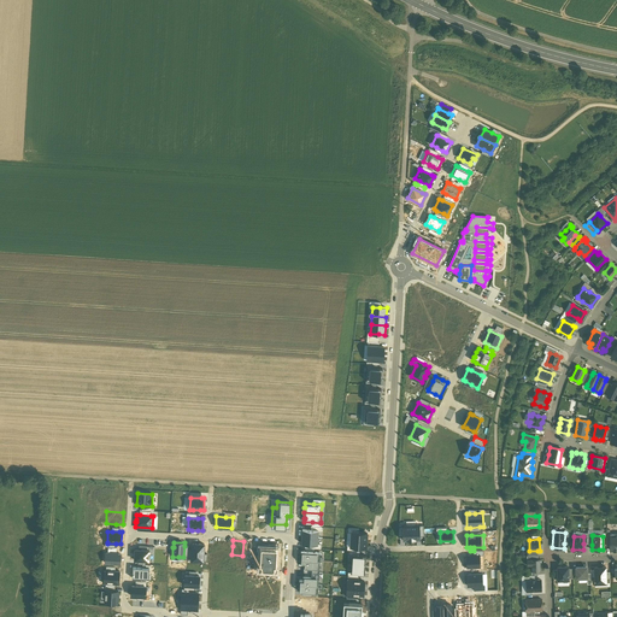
[(204,544),(193,544),(192,550),(192,560),(204,560),(204,554),(204,544)]
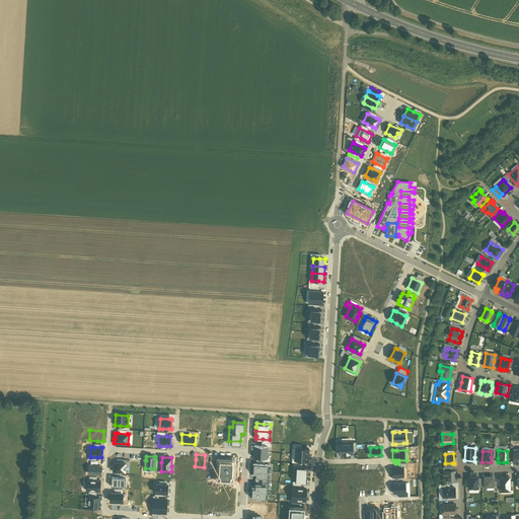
[(182,471),(188,471),(188,469),(188,460),(188,458),(178,458),(177,468),(182,469),(182,471)]
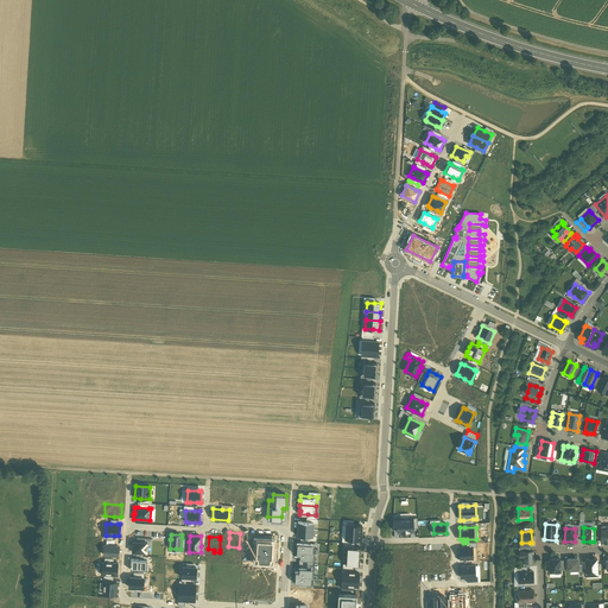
[(273,564),(276,539),(257,537),(254,563),(273,564)]
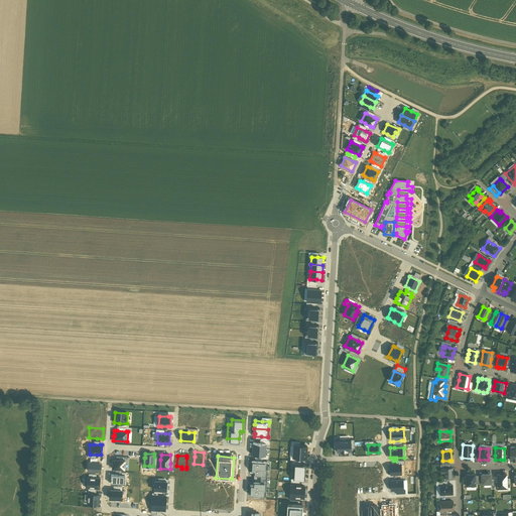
[(125,469),(125,460),(116,460),(113,459),(113,468),(116,468),(122,469),(125,469)]
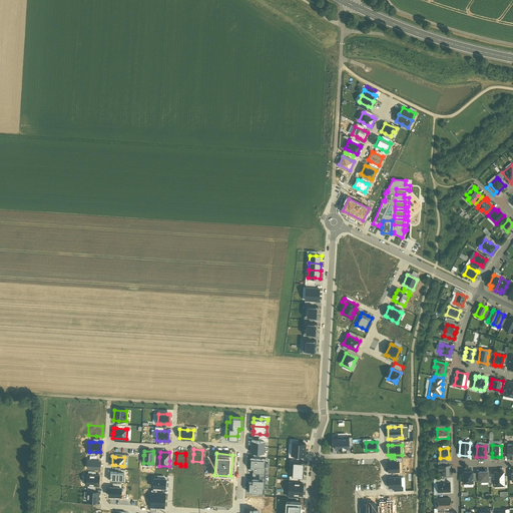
[(90,460),(88,460),(87,468),(100,469),(100,461),(97,460),(97,459),(93,458),(92,460),(90,460)]
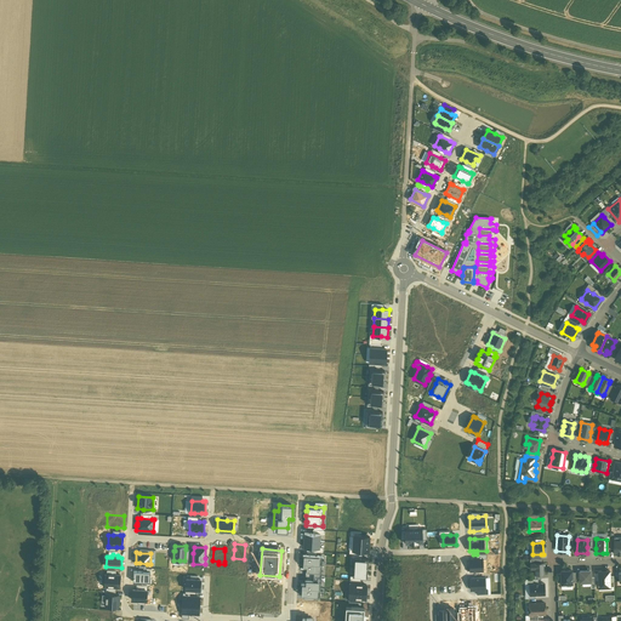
[(354,558),(353,568),(368,568),(369,559),(363,559),(354,558)]
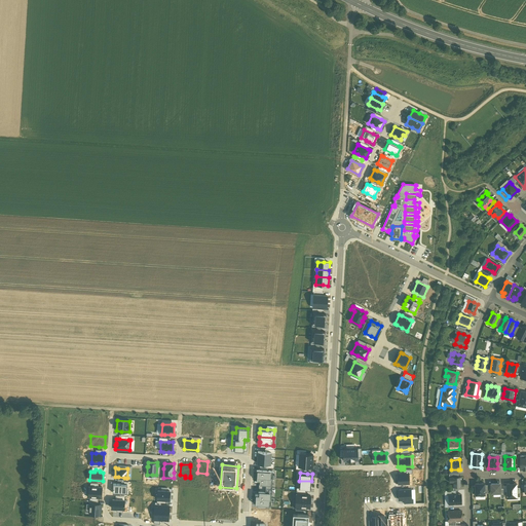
[(409,474),(404,474),(399,474),(399,478),(398,478),(398,484),(409,484),(409,474)]
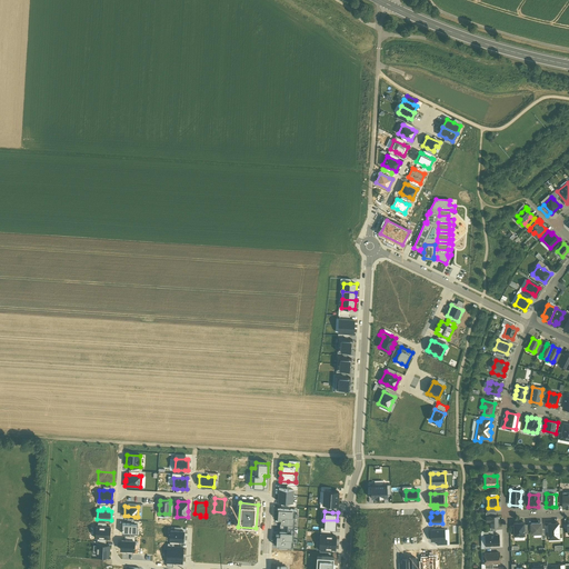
[(295,517),(277,516),(277,519),(280,519),(280,523),(288,523),(288,528),(295,528),(295,525),(295,517)]
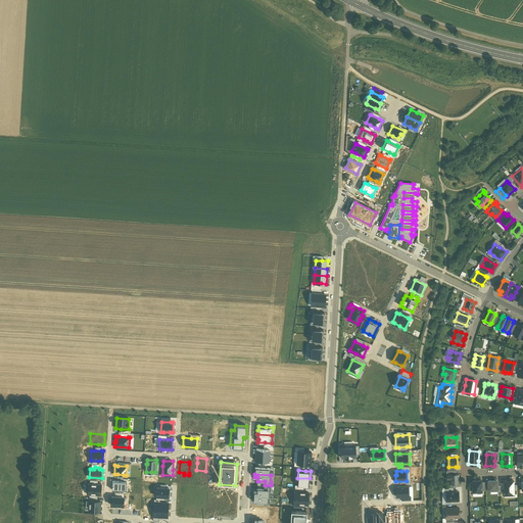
[(456,474),(446,474),(446,479),(450,479),(450,484),(456,484),(458,484),(458,474),(456,474)]
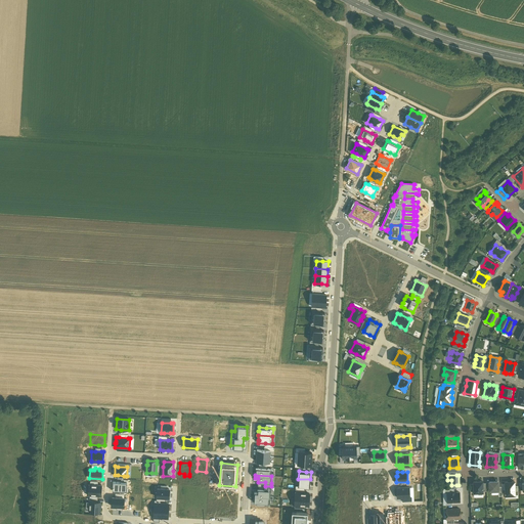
[(310,487),(310,479),(298,479),(298,486),(305,486),(310,487)]
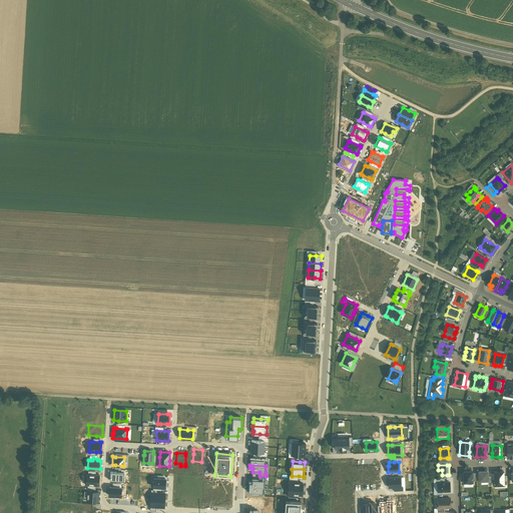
[(472,471),(463,471),(463,474),(464,481),(464,482),(467,482),(467,483),(468,484),(472,484),(473,483),(473,481),(472,473),(472,471)]
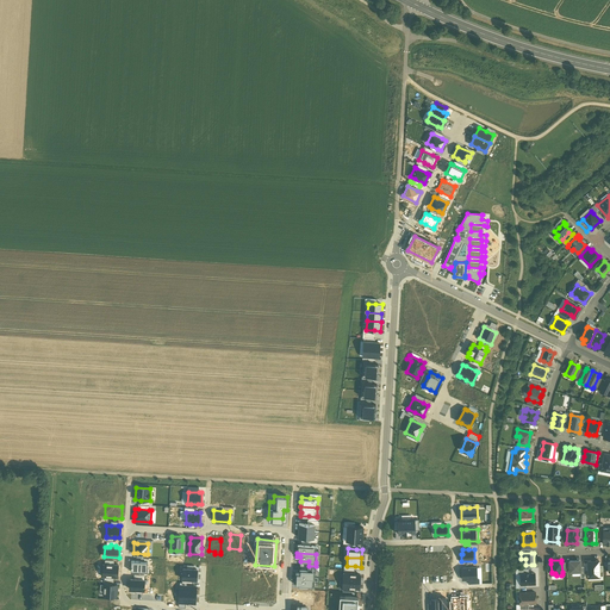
[(580,560),(570,561),(570,571),(580,571),(580,560)]
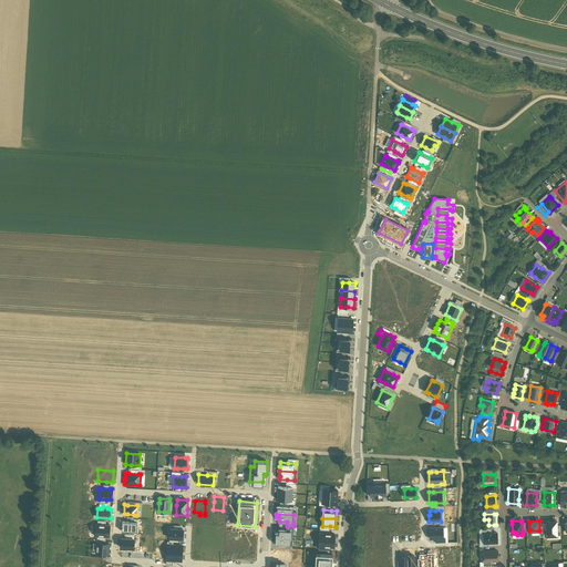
[(557,521),(546,522),(546,523),(547,532),(547,534),(549,534),(549,536),(557,536),(557,526),(557,521)]
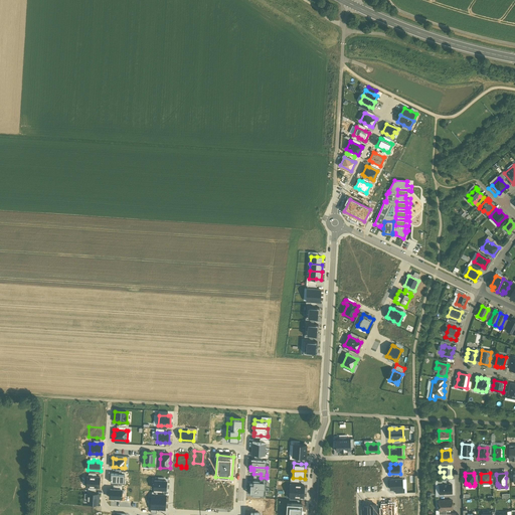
[(118,482),(124,483),(125,474),(111,474),(111,482),(118,482)]
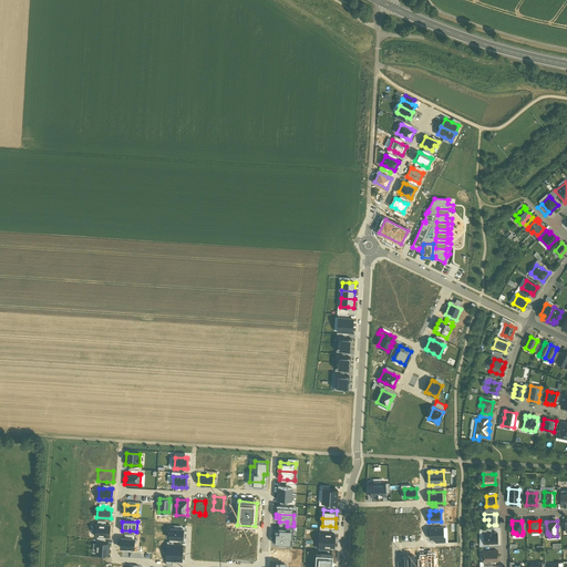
[(95,535),(98,535),(105,536),(110,536),(110,524),(106,524),(100,524),(95,524),(95,535)]
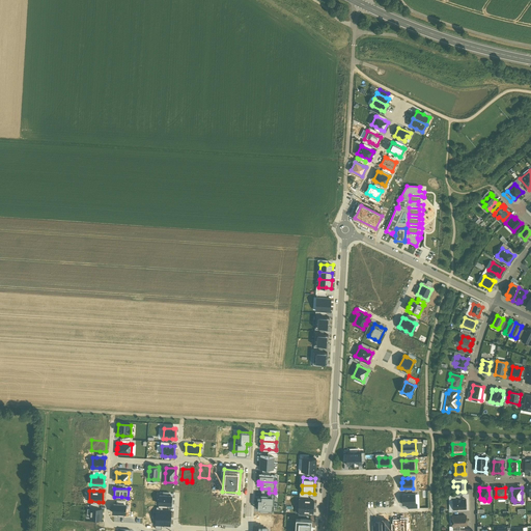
[(257,499),(257,502),(274,503),(275,493),(269,493),(268,496),(261,496),(260,499),(257,499)]
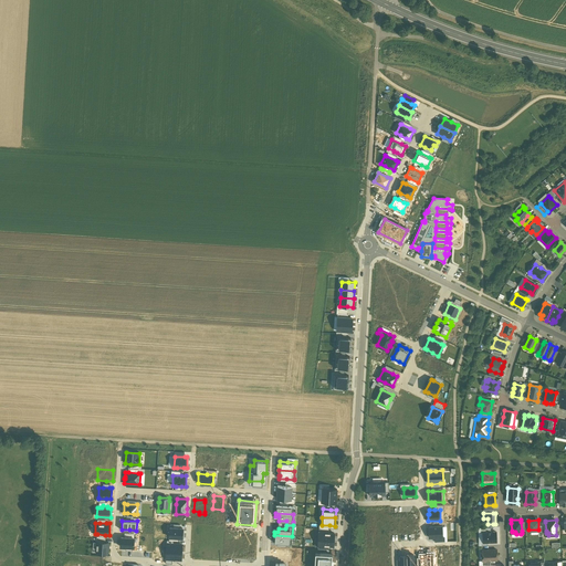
[(174,527),(170,527),(169,537),(179,537),(182,537),(184,528),(180,527),(174,527)]
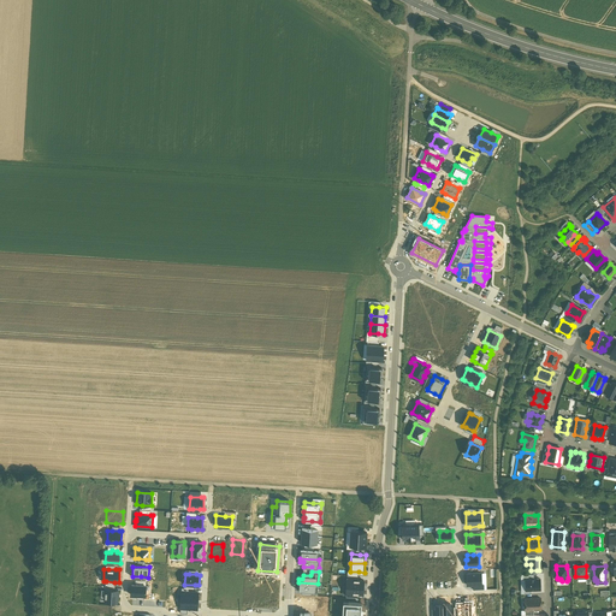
[(467,574),(467,586),(473,585),(481,585),(481,574),(467,574)]
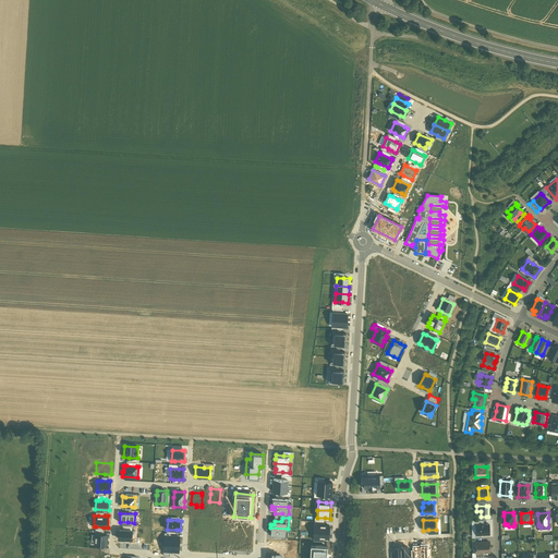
[(484,524),(476,524),(476,534),(481,534),(489,534),(489,524),(484,524)]
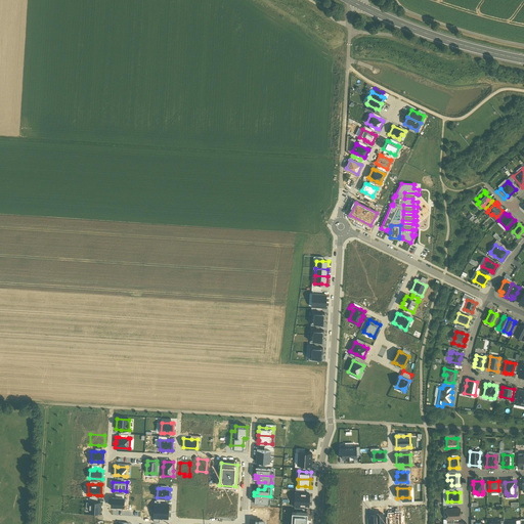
[(124,501),(124,497),(115,497),(112,497),(112,500),(113,500),(112,503),(112,506),(117,506),(123,507),(124,507),(124,503),(124,501)]
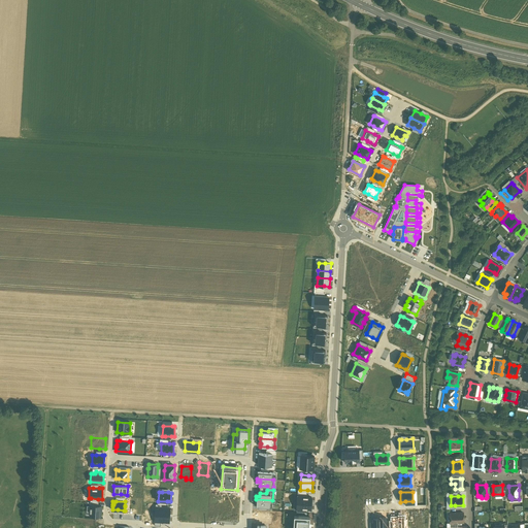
[(90,516),(101,516),(101,505),(98,505),(91,505),(90,516)]
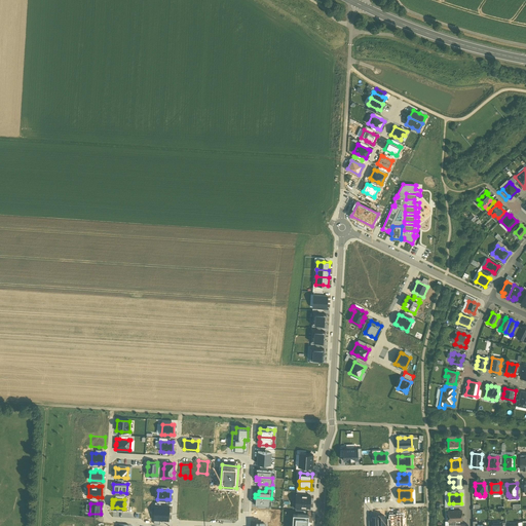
[(161,505),(155,504),(154,519),(160,520),(168,520),(170,505),(161,505)]
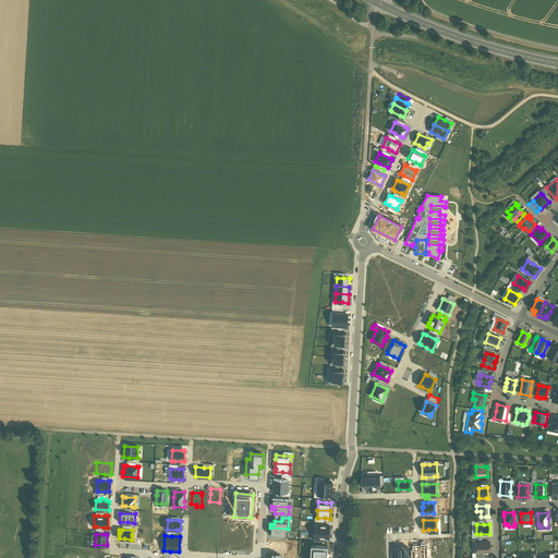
[(489,542),(475,542),(475,553),(483,553),(490,552),(489,542)]
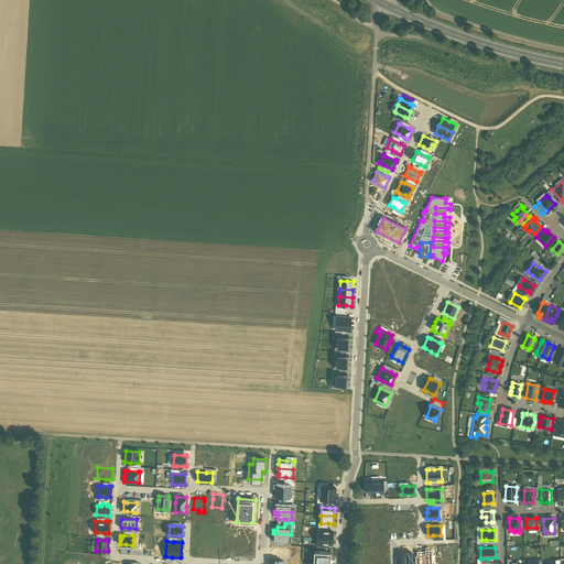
[(435,563),(445,563),(445,551),(445,550),(438,550),(438,554),(435,554),(435,563)]
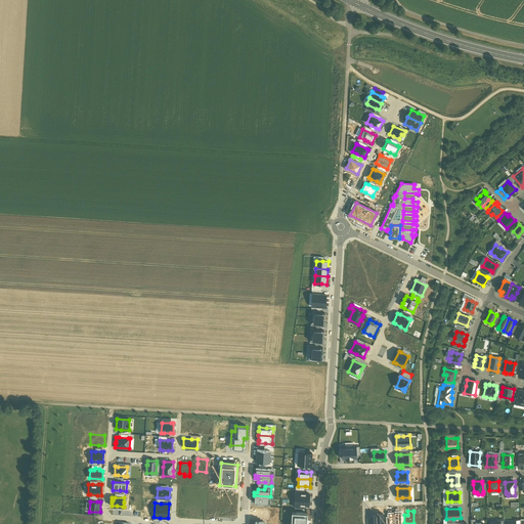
[(306,523),(307,513),(292,512),(291,523),(306,523)]
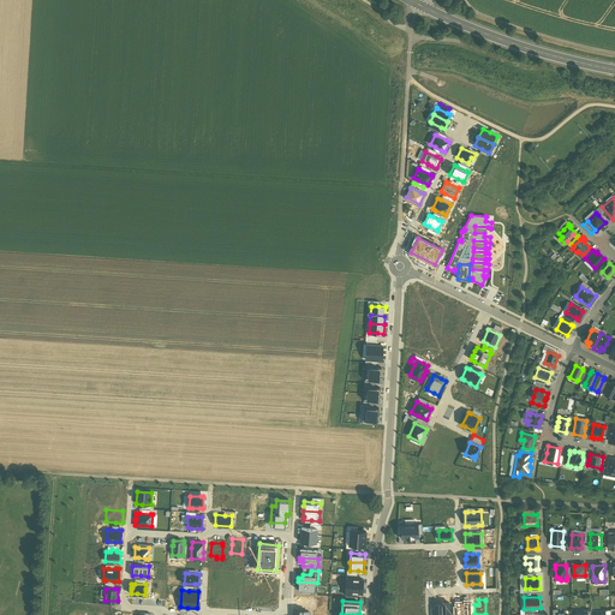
[(485,614),(496,614),(496,604),(493,604),(493,601),(485,601),(485,614)]
